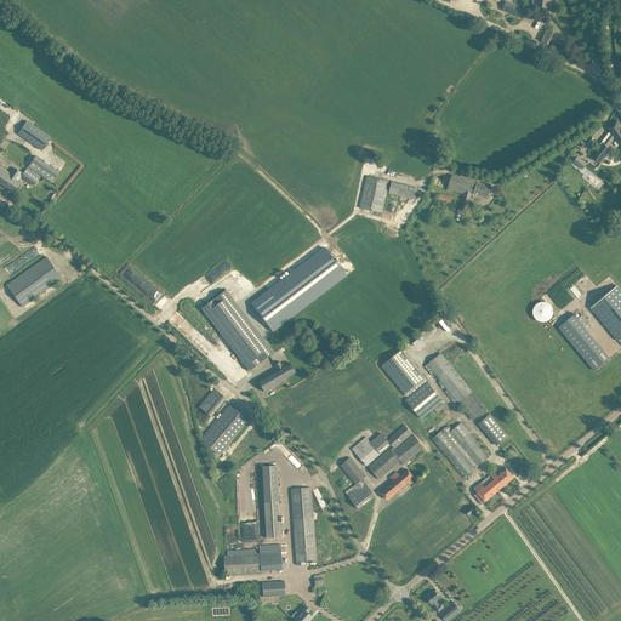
[(506,12),(522,20),(527,10),(511,3),(506,12)]
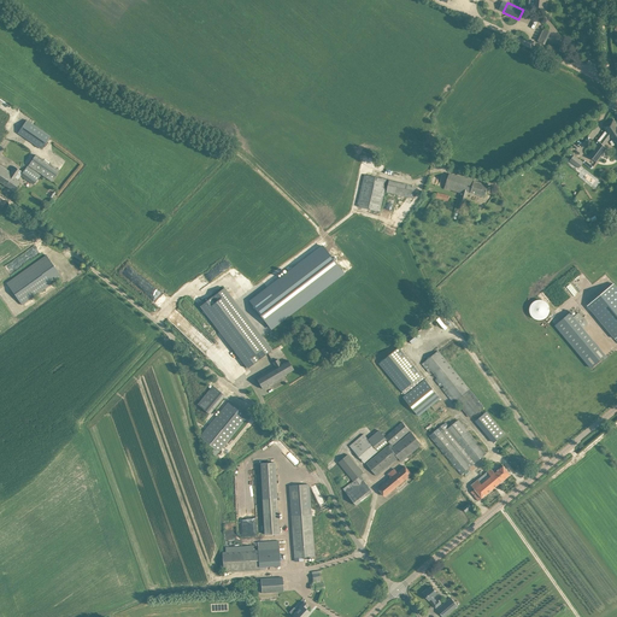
[(544,28),(538,40),(545,43),(550,31),(544,28)]
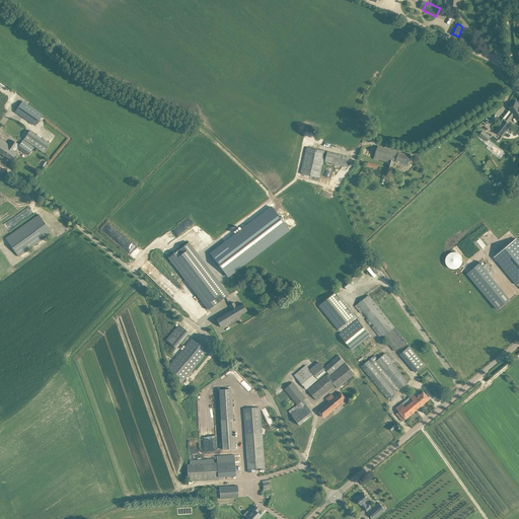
[(518,104),(516,100),(508,106),(510,109),(511,112),(514,116),(518,123),(518,104)]
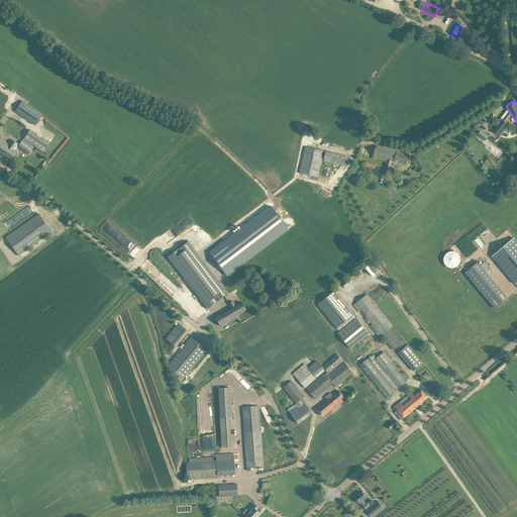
[(15,111),(34,124),(42,114),(22,101),(15,111)]
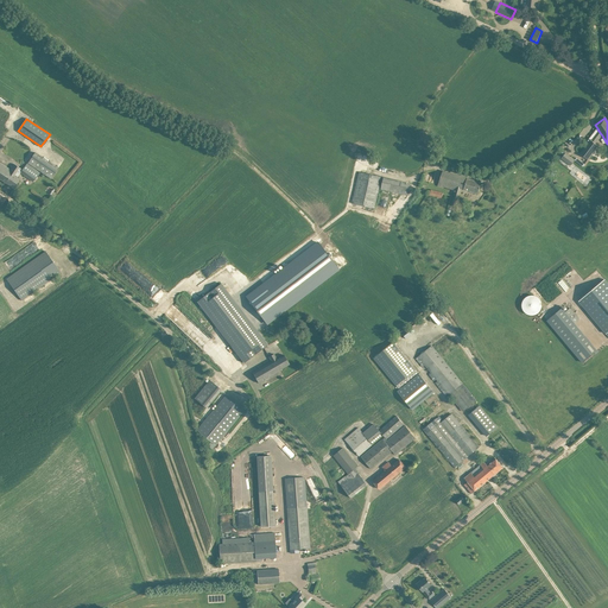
[(588,159),(599,146),(594,143),(595,140),(593,139),(599,131),(597,128),(588,140),(589,141),(580,153),(588,159)]
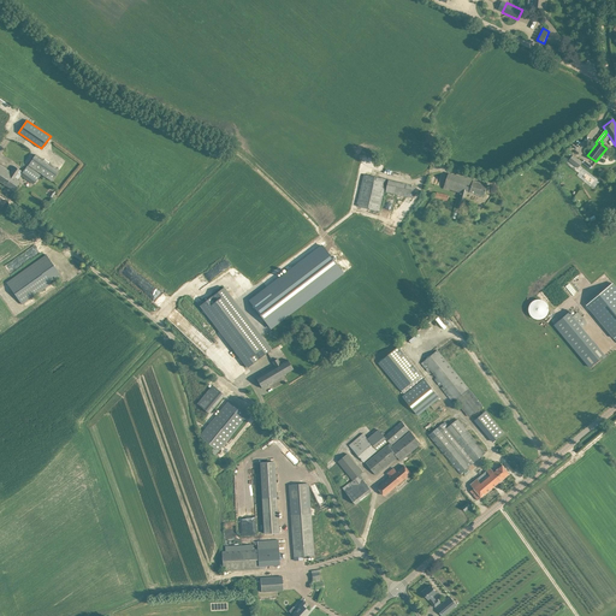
[(575,149),(582,143),(575,136),(569,143),(575,149)]
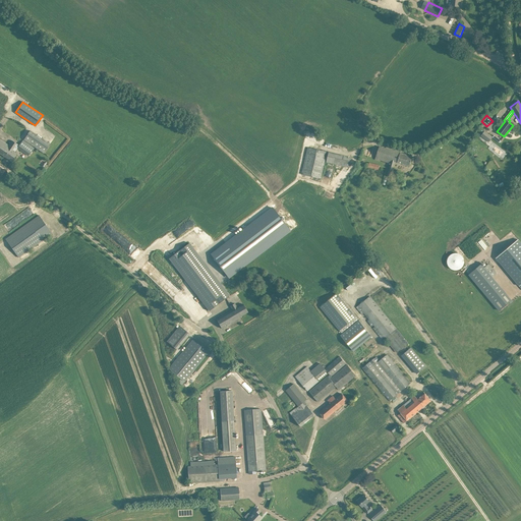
[(44,153),(50,143),(30,130),(23,139),(44,153)]
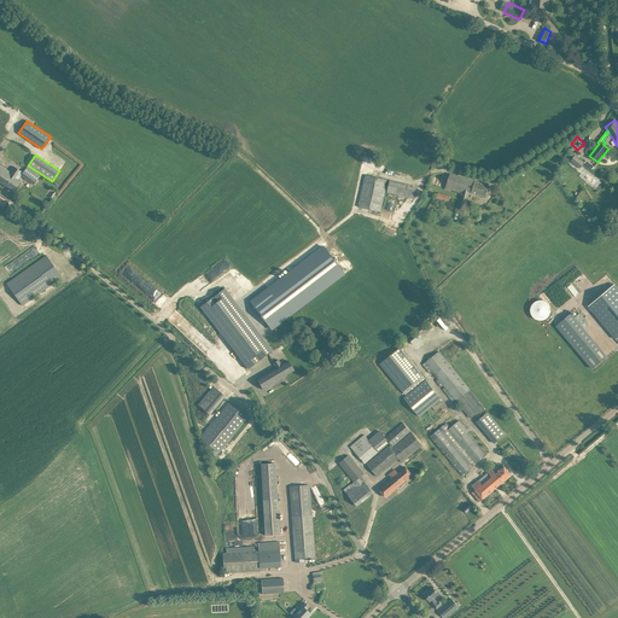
[(575,156),(571,162),(579,169),(584,163),(575,156)]
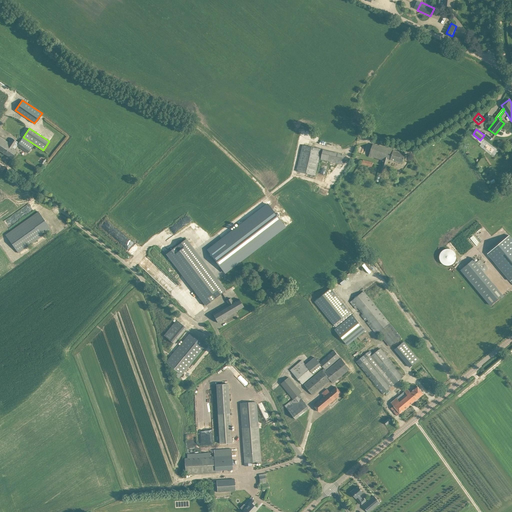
[(12,138),(8,143),(0,137),(0,150),(11,158),(17,151),(12,148),(16,141),(12,138)]
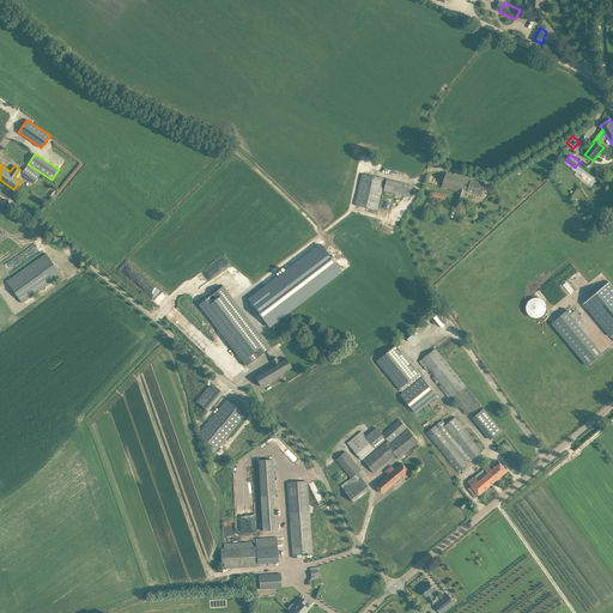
[(26,164),(24,169),(20,174),(34,183),(40,175),(26,164)]
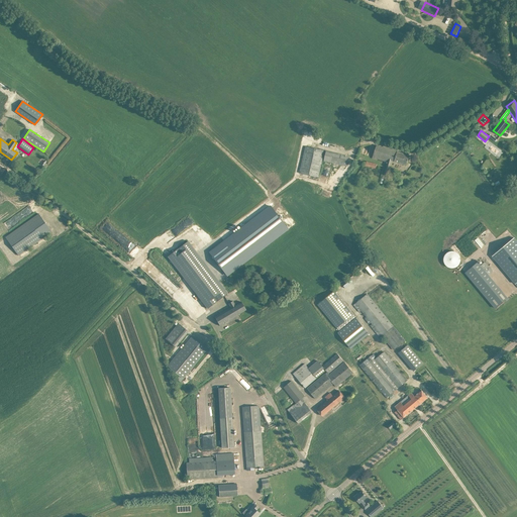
[(373,158),(387,163),(384,175),(388,176),(392,161),(407,165),(409,156),(377,145),(373,158)]
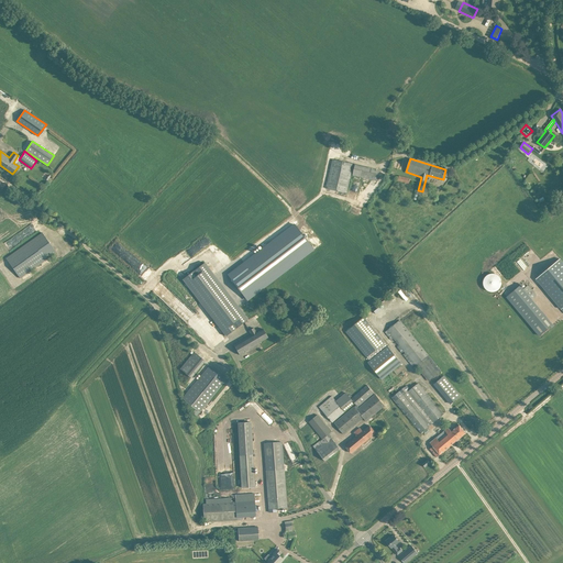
[(332,159),(331,165),(326,188),(346,192),(351,175),(353,164),(332,159)]
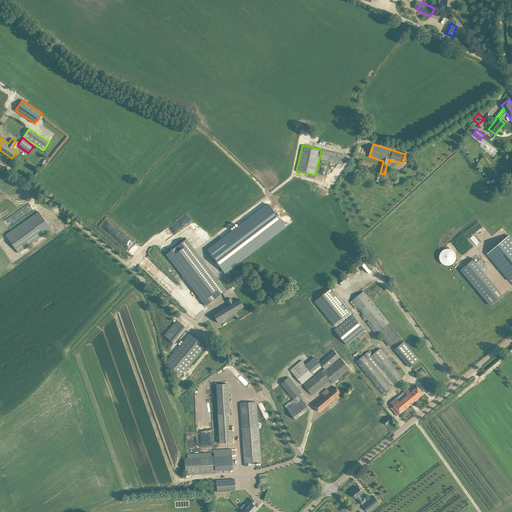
[(339,158),(340,154),(323,149),(322,154),(321,159),(338,163),(339,158)]
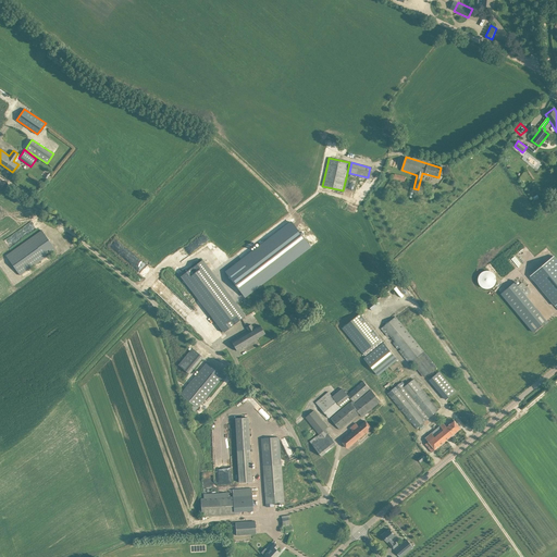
[(242,260),(225,272),(245,296),(310,246),(292,222),(242,260)]
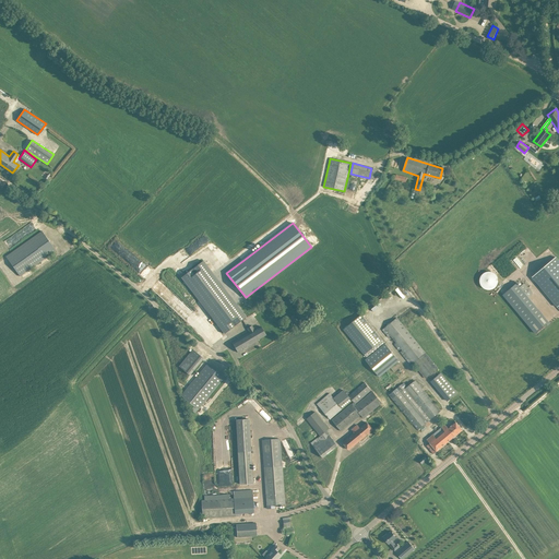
[(20,276),(51,253),(56,250),(42,232),(7,257),(20,276)]
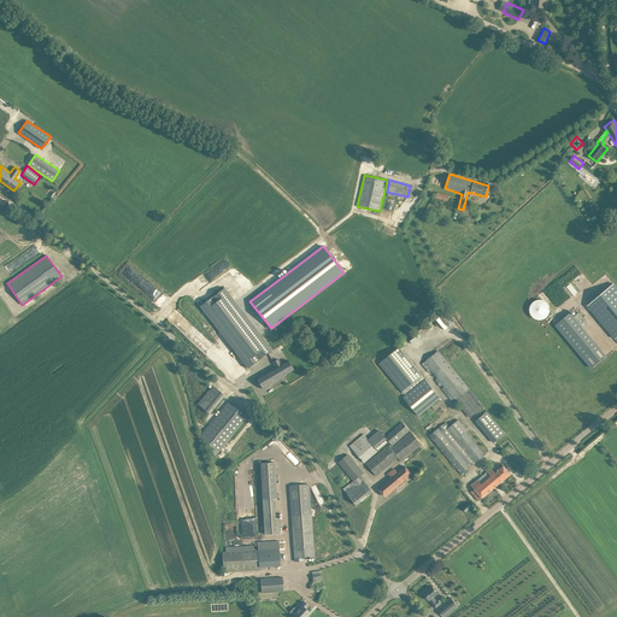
[(222,275),(231,265),(225,258),(215,268),(222,275)]
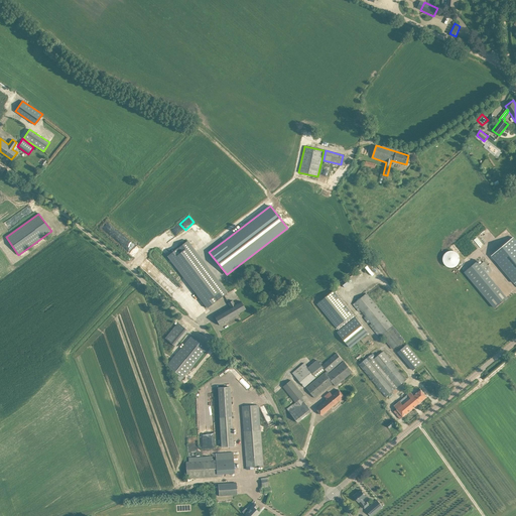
[(515,240),(513,237),(492,255),(515,284),(515,240)]
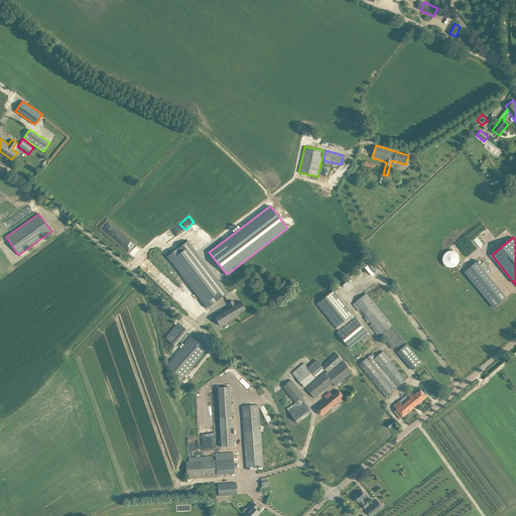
[(207,307),(227,292),(187,241),(167,256),(207,307)]
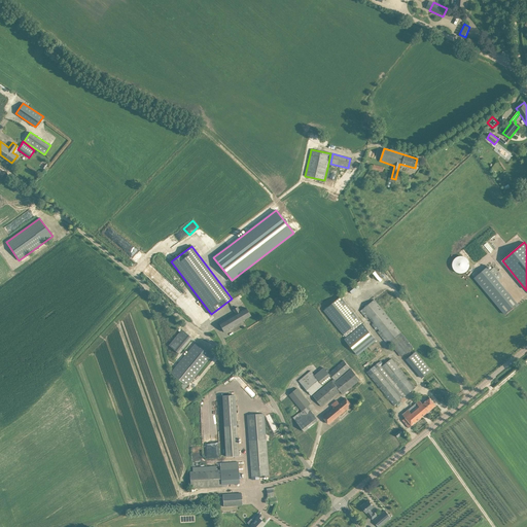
[(464,273),(466,272),(467,270),(468,268),(469,266),(469,264),(468,261),(468,260),(466,258),(464,256),(462,256),(460,256),(458,256),(457,257),(454,258),(453,260),(453,262),(452,264),(452,266),(453,268),(453,269),(454,271),(456,272),(457,273),(459,273),(460,274),(463,273),(464,273)]
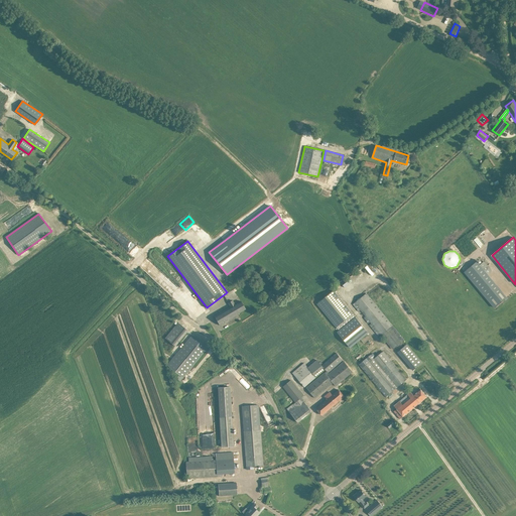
[(488,274),(480,265),(477,261),(465,272),(473,281),(481,291),(493,280),(488,274)]
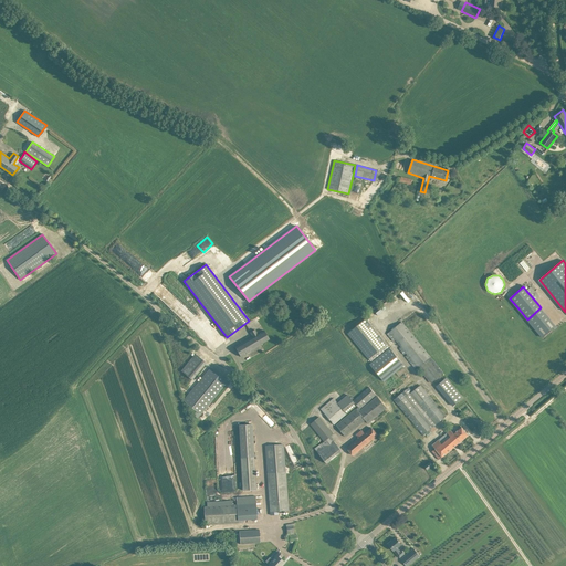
[(366,318),(348,333),(371,363),(390,348),(366,318)]
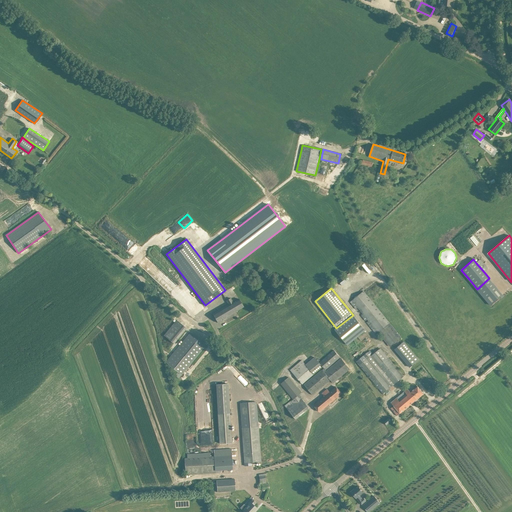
[(264,292),(269,300),(274,297),(269,289),(264,292)]
